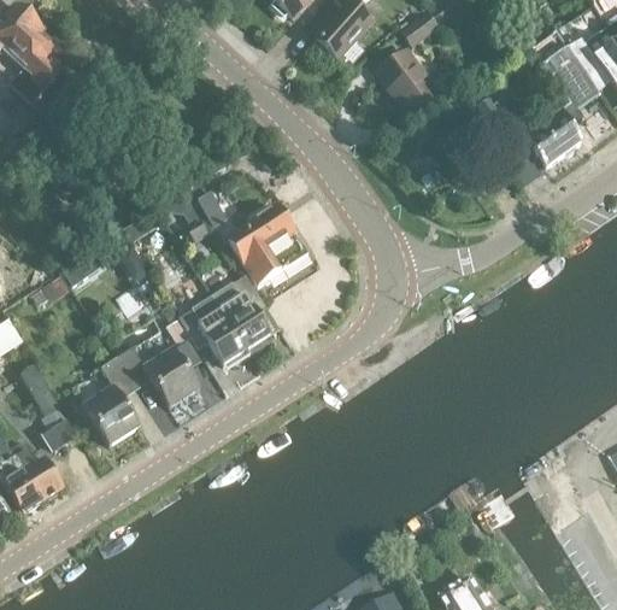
[(271,0),(291,17),(305,0),(271,0)]
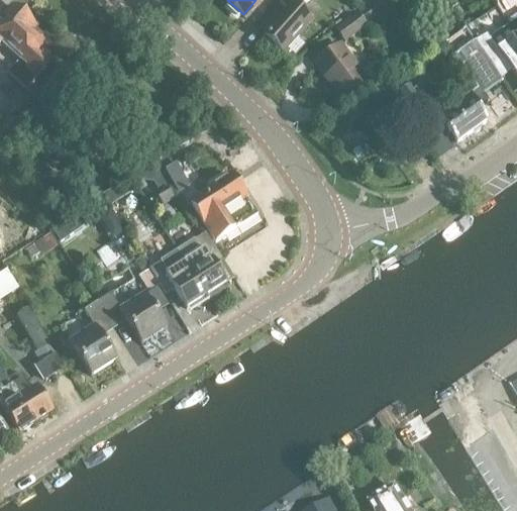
[(281,0),(286,4),(262,30),(282,48),(311,16),(297,4),(301,0),(281,0)]
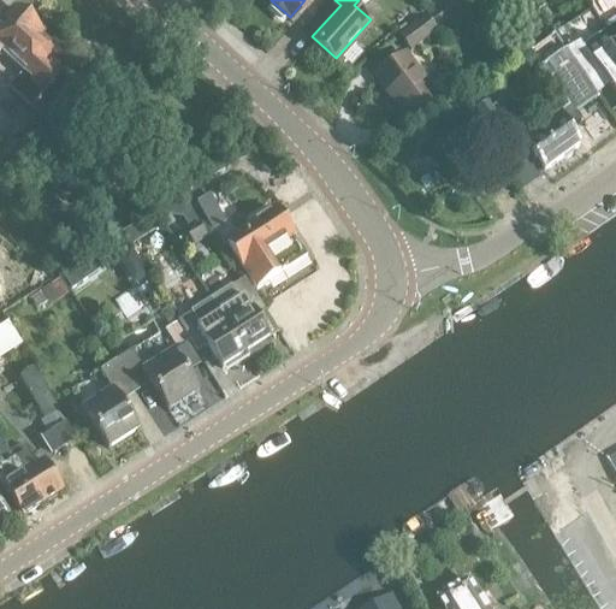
[(409,45),(436,25),(472,0),(440,0),(425,11),(400,30),(409,45)]
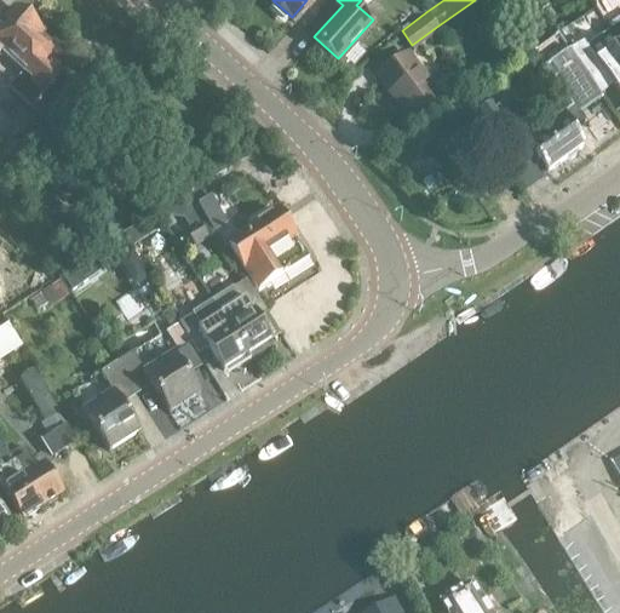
[(592,0),(596,5),(619,38),(619,0),(592,0)]
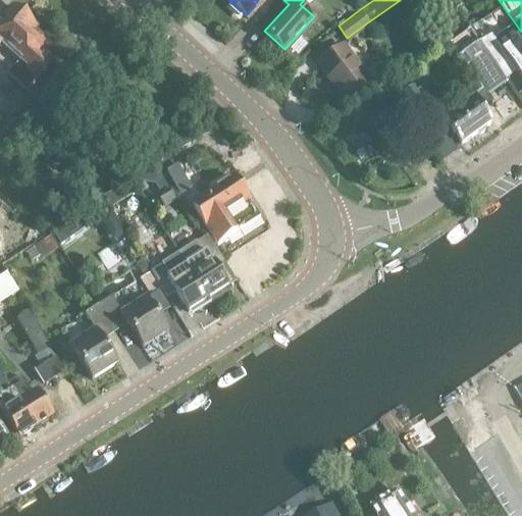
[(22,54),(19,57),(8,69),(24,85),(49,58),(40,50),(48,41),(31,26),(35,21),(13,2),(0,16),(0,39),(3,37),(22,54)]
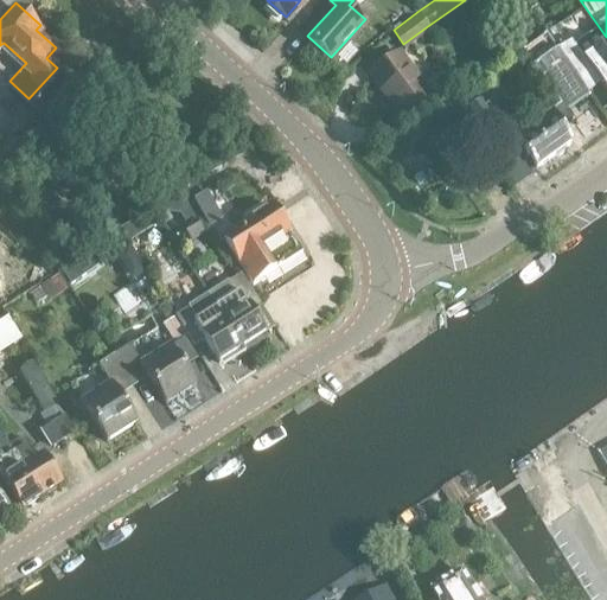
[(606,37),(583,5),(547,30),(580,76),(593,68),(606,87),(606,37)]
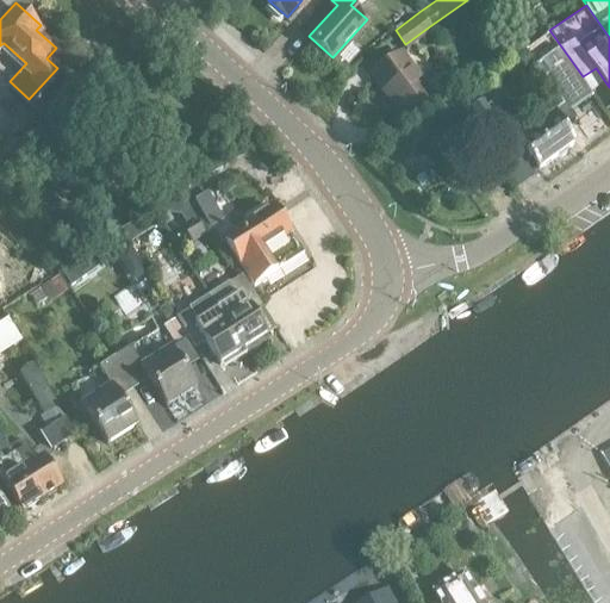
[(4,45),(0,49),(0,66),(11,76),(23,62),(4,45)]
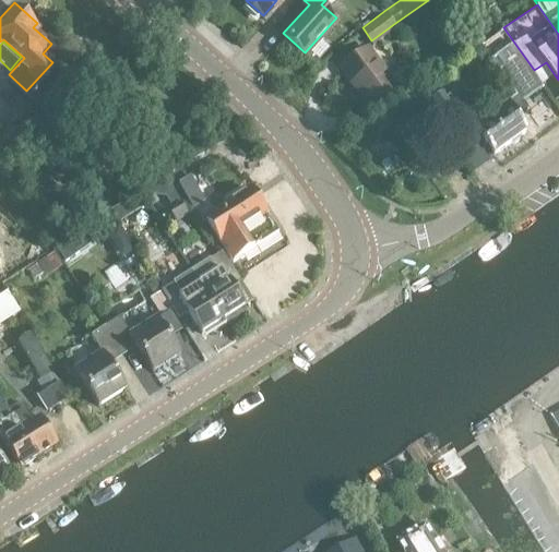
[(370,106),(399,86),(369,45),(341,64),(370,106)]
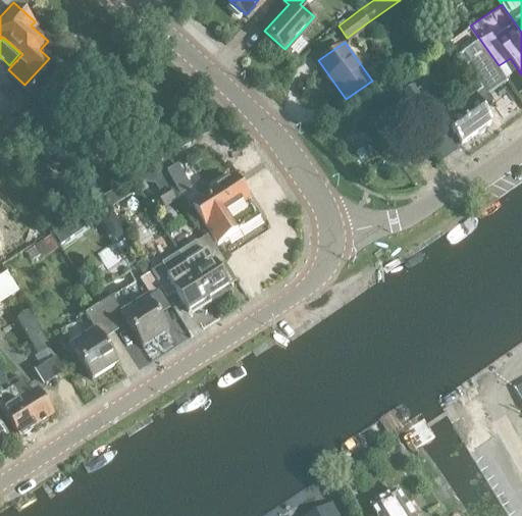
[(489,118),(480,106),(491,98),(487,93),(505,81),(481,47),(463,59),(484,90),(474,97),(446,117),(461,140),(489,118)]
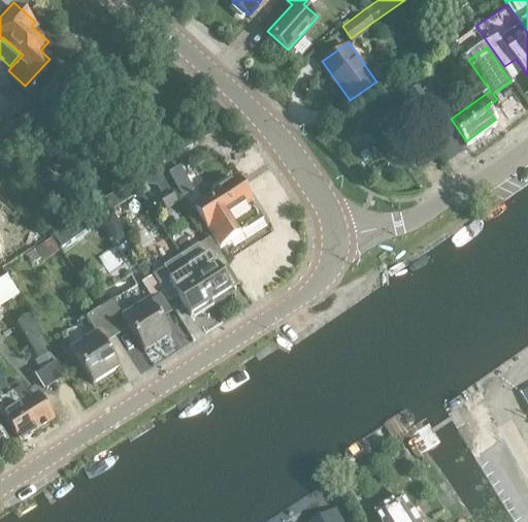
[(391,132),(416,113),(421,120),(435,109),(419,87),(373,119),(383,132),(388,128),(391,132)]
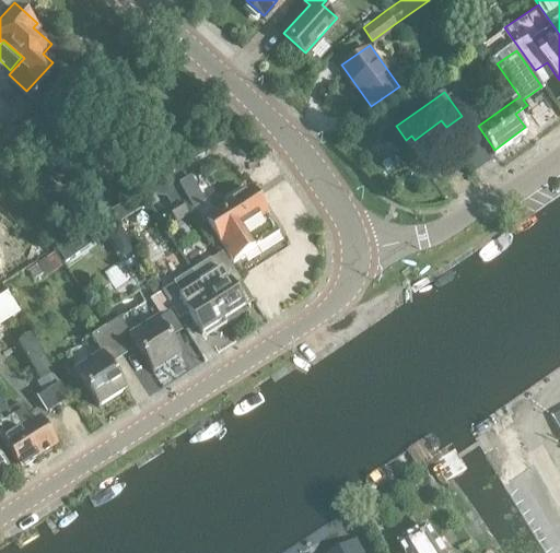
[(46,105),(50,109),(58,102),(50,95),(46,99),(46,105)]
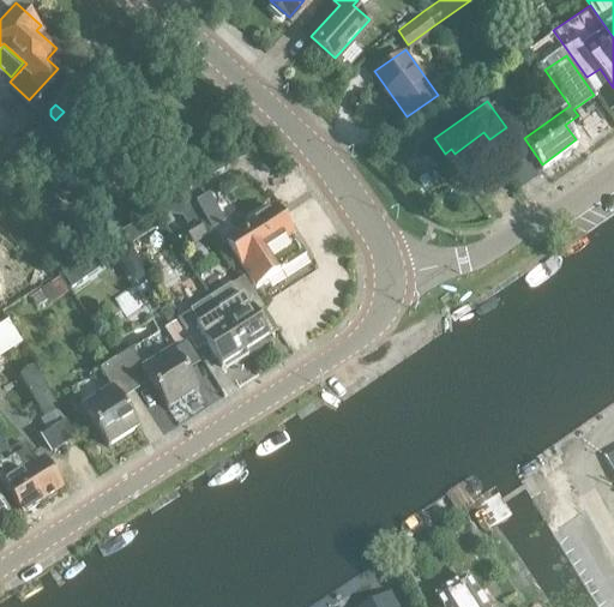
[(37,134),(28,126),(12,143),(22,152),(37,134)]
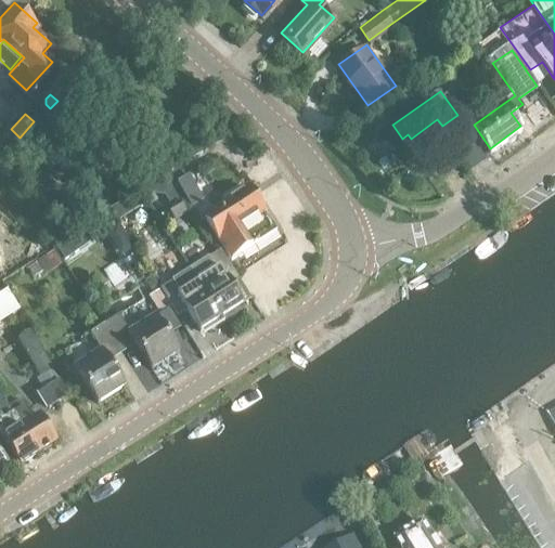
[(201,187),(191,194),(192,195),(186,199),(192,208),(207,196),(226,183),(219,173),(201,187)]
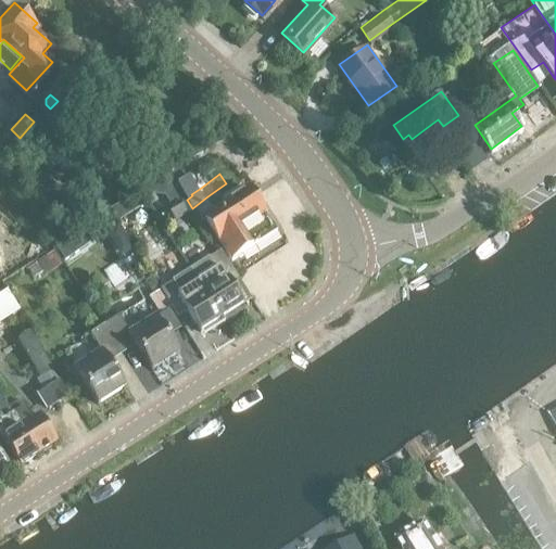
[(249,183),(232,194),(205,212),(219,235),(218,237),(230,255),(277,225),(249,183)]
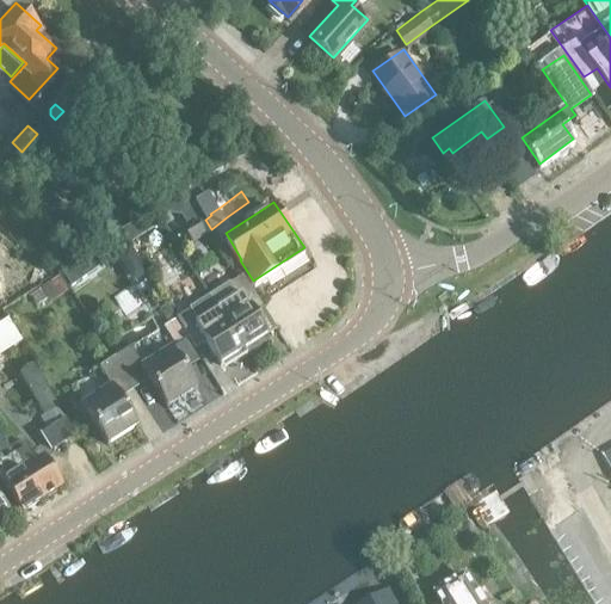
[(210,291),(218,304),(244,345),(266,331),(253,309),(264,302),(244,270),(210,291)]
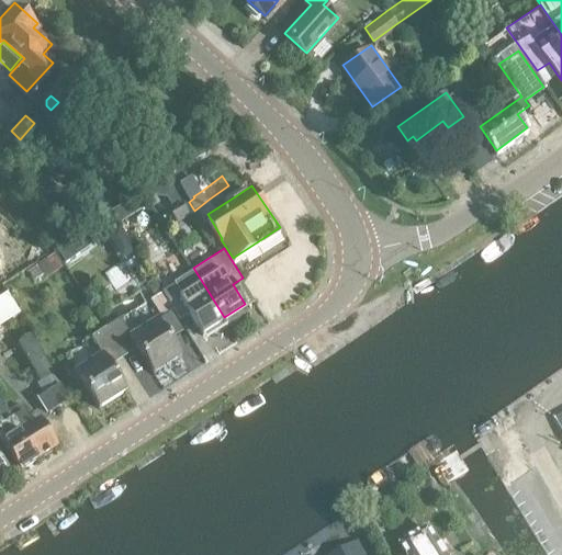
[(161,287),(168,297),(180,317),(190,310),(203,330),(224,317),(201,280),(182,292),(176,280),(161,287)]
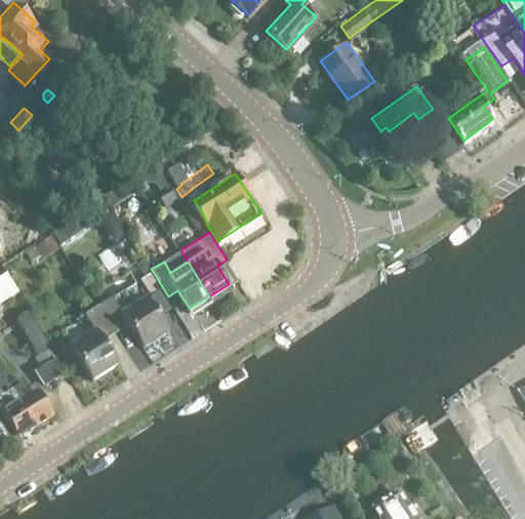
[(169,329),(159,314),(171,307),(160,289),(149,297),(130,269),(92,293),(98,304),(113,325),(125,317),(144,346),(169,329)]
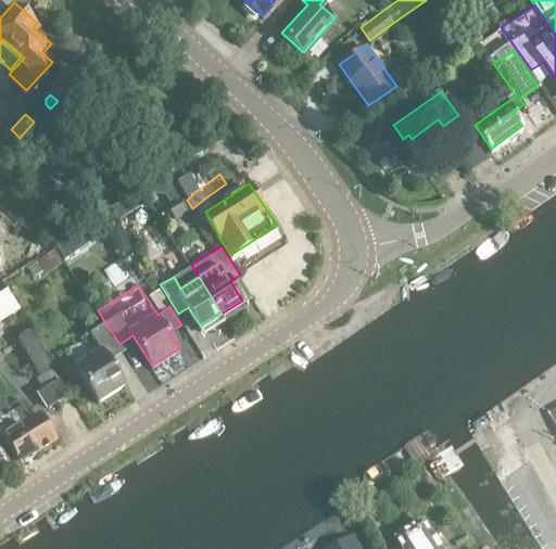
[(25,317),(19,307),(21,306),(8,285),(0,289),(0,318),(11,311),(16,321),(25,317)]
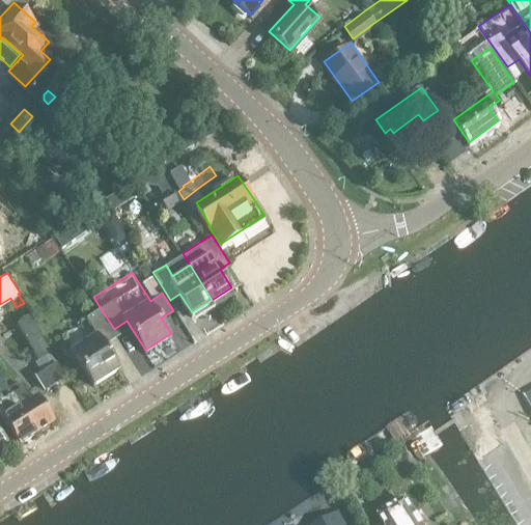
[(152,297),(163,291),(152,274),(142,280),(152,297)]
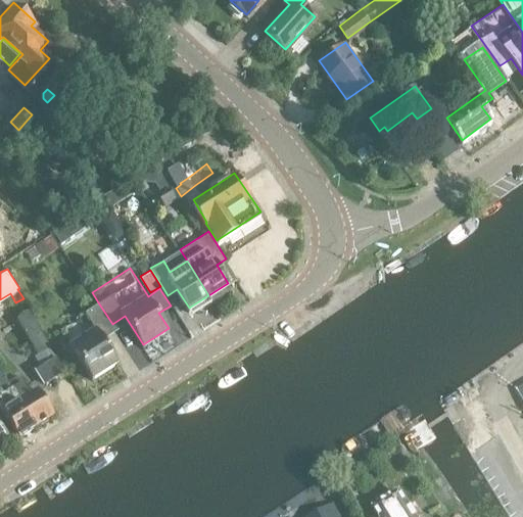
[(83,302),(87,310),(85,311),(95,326),(70,342),(93,377),(117,361),(99,332),(112,324),(98,302),(96,303),(94,301),(92,302),(90,297),(83,302)]
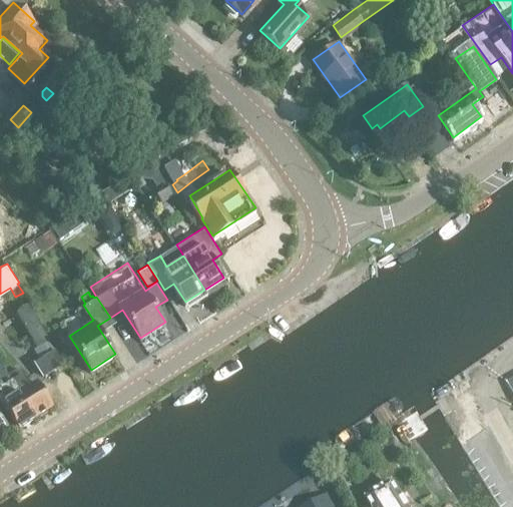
[(19,305),(36,342),(49,336),(32,299),(19,305)]
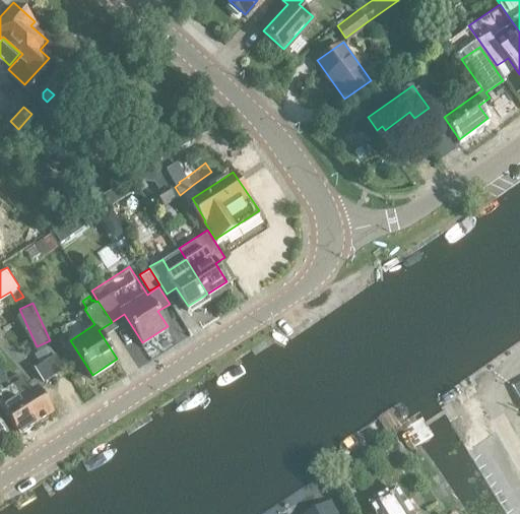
[(64,367),(55,351),(34,366),(44,380),(64,367)]
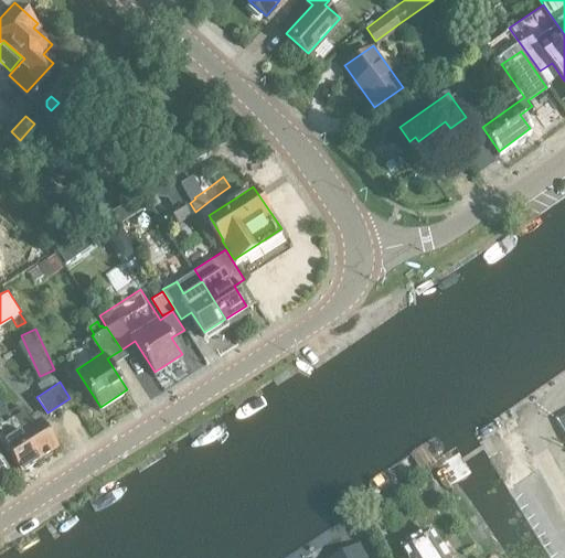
[(40,457),(13,417),(3,400),(2,400),(1,401),(0,400),(0,446),(4,443),(20,469),(40,457)]
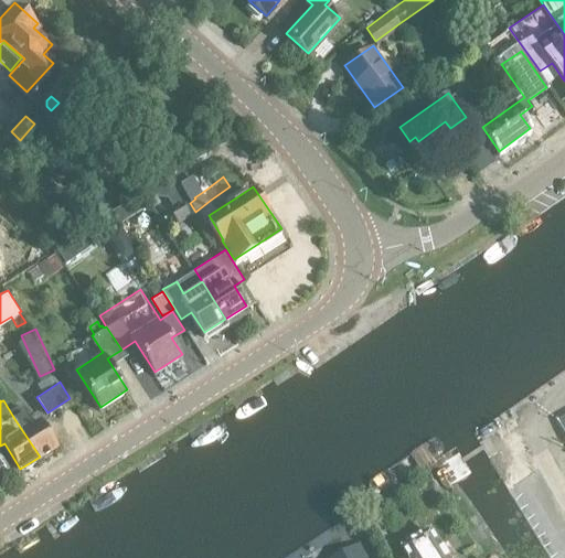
[(32,424),(24,410),(13,417),(40,457),(59,444),(42,417),(32,424)]
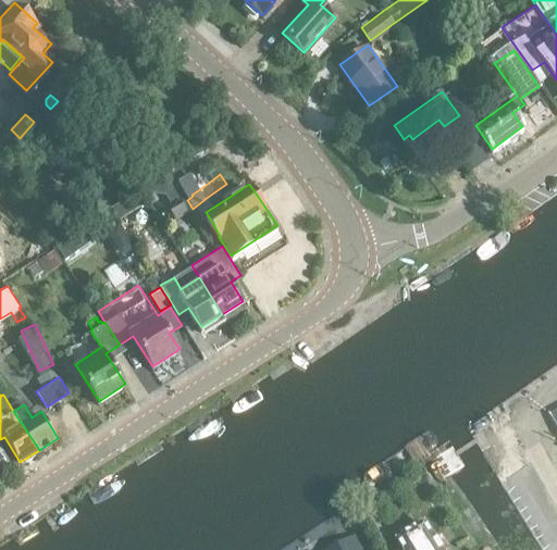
[(0,474),(7,471),(3,465),(10,462),(0,445),(0,474)]
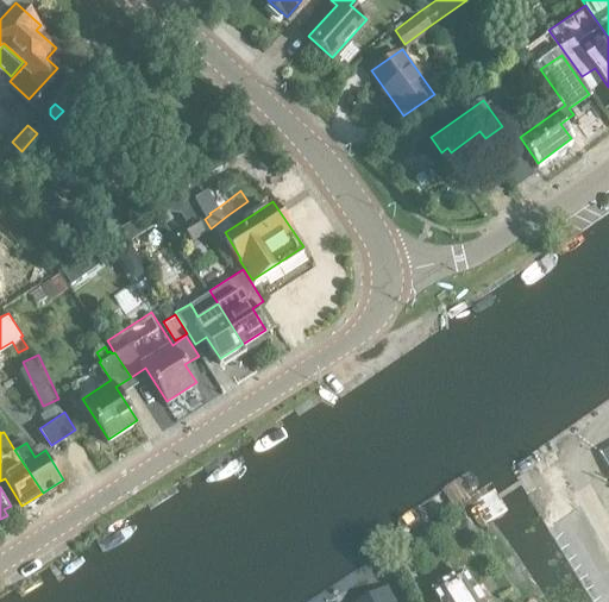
[(542,588),(558,578),(510,502),(493,514),(542,588)]
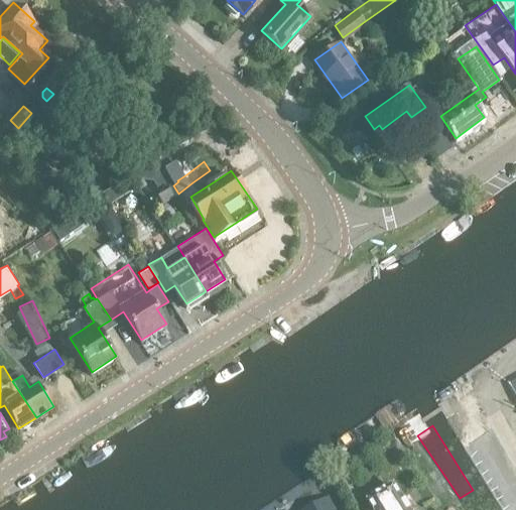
[(375,494),(370,498),(377,509),(411,509),(412,508),(405,497),(404,498),(394,482),(389,486),(386,482),(373,490),(375,494)]
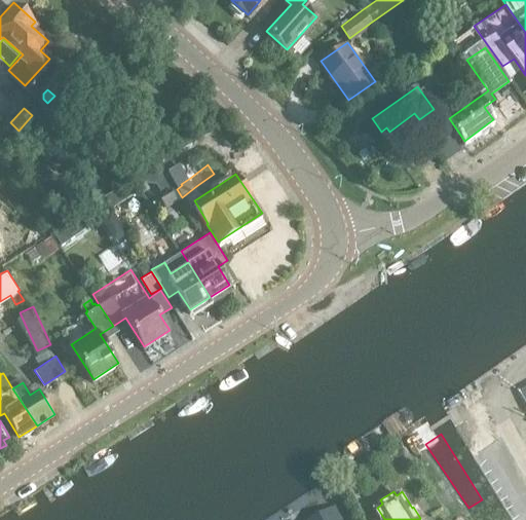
[(301,519),(343,519),(334,503),(303,519),(301,519),(302,519),(301,519)]
